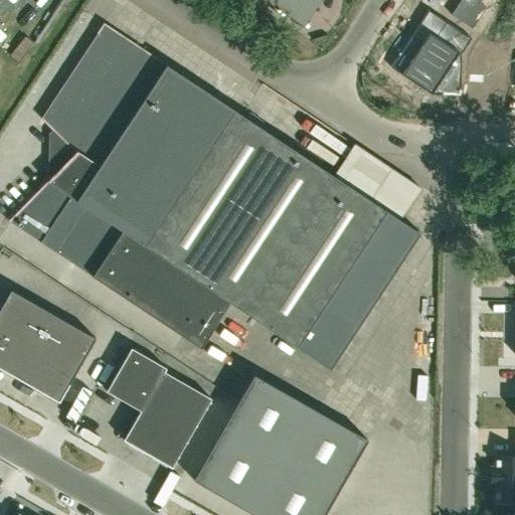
[(284,0),(305,13),(313,0),(284,0)]
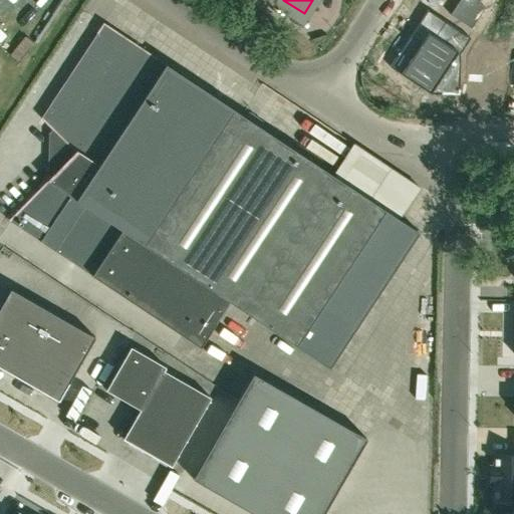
[(460,0),(450,15),(472,29),(486,8),(479,3),(481,0),(460,0)]
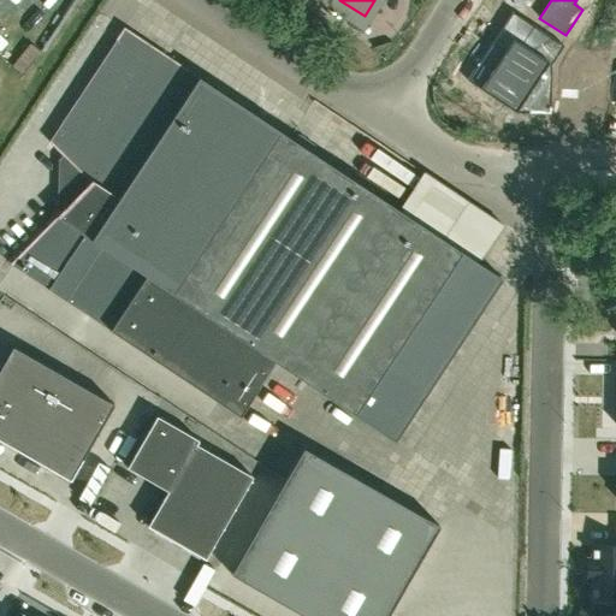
[(491,42),(467,80),(516,113),(550,113),(551,64),(564,46),(533,25),(521,45),(514,40),(505,52),(491,42)]
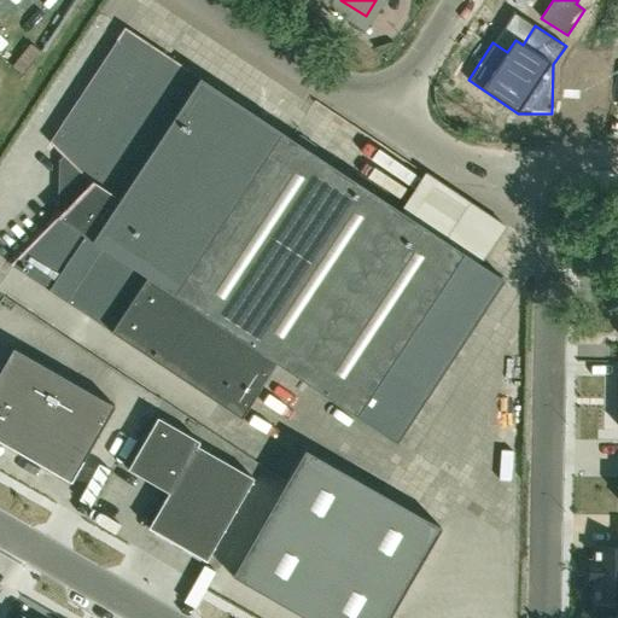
[(10,266),(11,266),(12,267),(242,418),(261,388),(260,386),(275,362),(396,442),(503,280),(481,264),(400,211),(200,79),(124,28),(116,40),(117,40),(50,143),(63,156),(65,158),(63,162),(60,207),(64,210),(62,213),(46,228),(42,232),(10,266)]
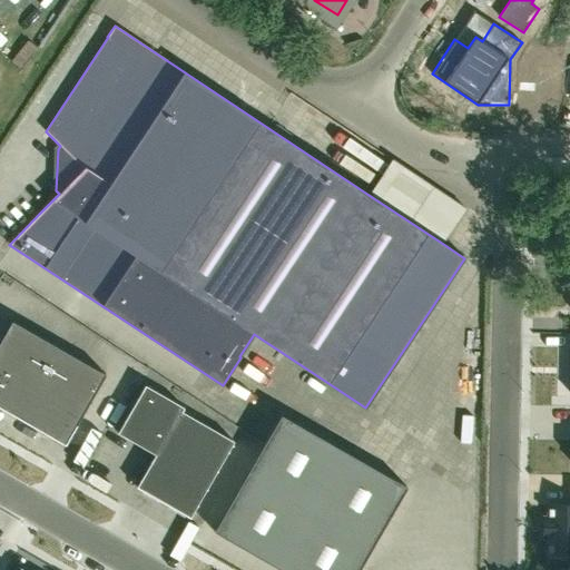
[(546,52),(546,64),(563,64),(563,62),(546,52)]
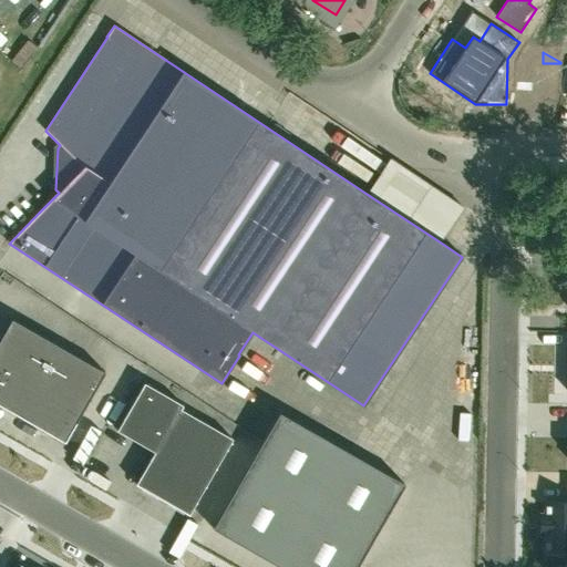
[(379,184),(453,232),(468,207),(394,160),(379,184)]
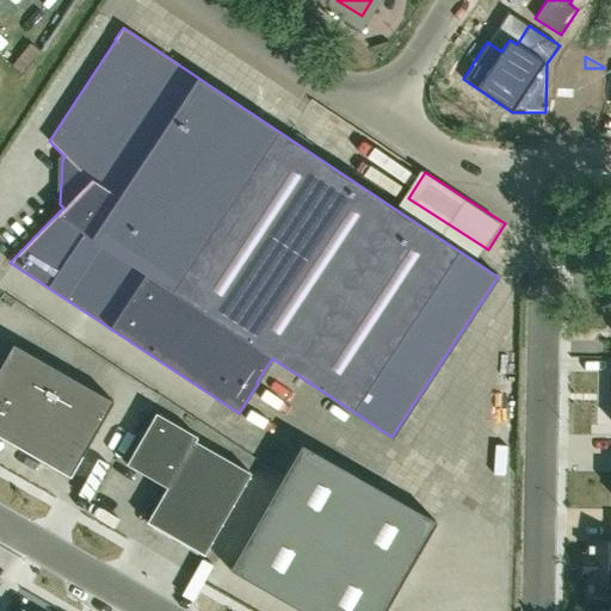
[(575,236),(574,251),(588,252),(588,238),(575,236)]
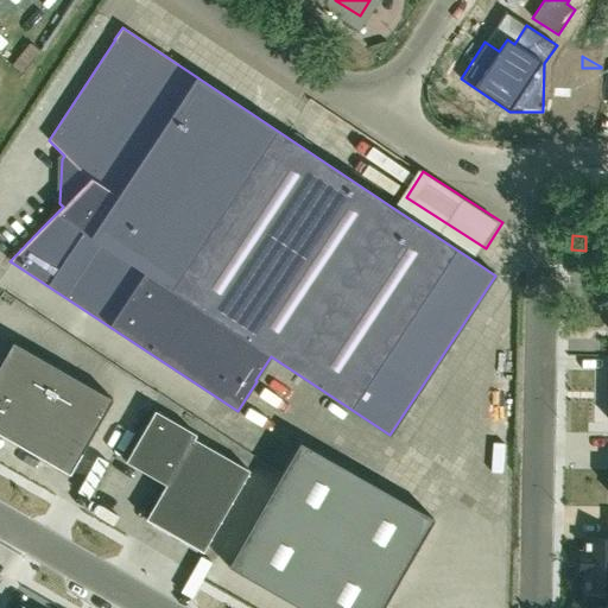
[(0,365),(0,434),(67,473),(76,456),(78,458),(113,399),(13,342),(0,365)]
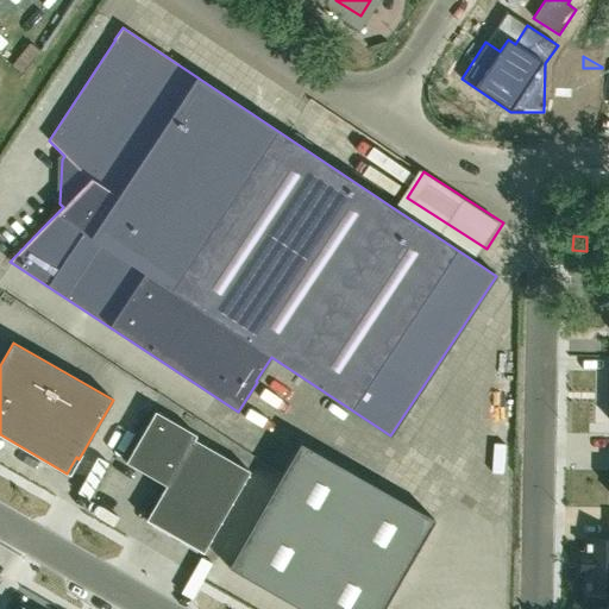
[(281,377),(270,399),(288,407),(297,385),(281,377)]
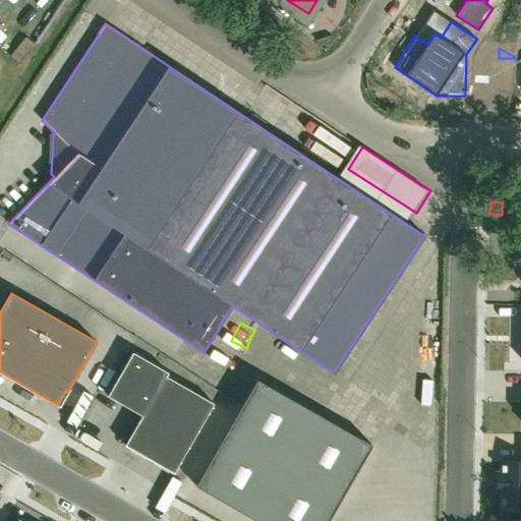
[(132,352),(108,396),(141,415),(125,445),(125,444),(124,445),(174,473),(175,472),(174,472),(214,403),(166,375),(168,372),(132,352)]
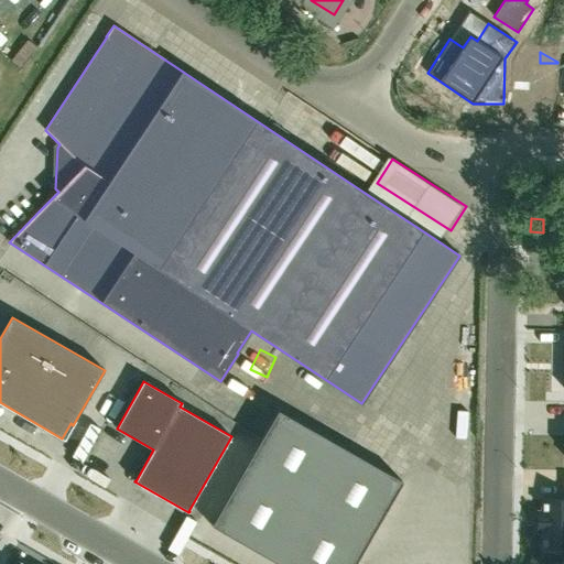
[(263,434),(212,525),(278,563),(355,563),(402,481),(323,436),(278,410),(263,434)]
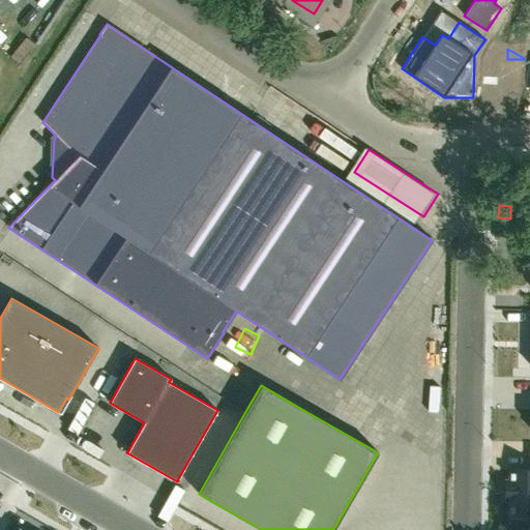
[(506,481),(505,499),(509,499),(509,517),(529,517),(529,448),(529,469),(510,469),(510,481),(506,481)]
